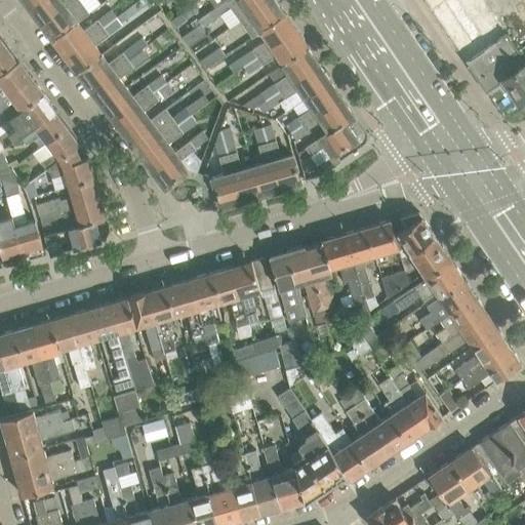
[(34,0),(29,4),(41,21),(68,0),(34,0)]
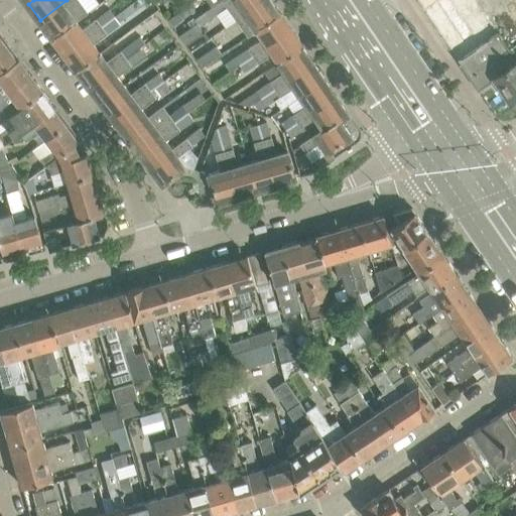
[(67,0),(40,20),(52,36),(87,10),(81,2),(79,0),(67,0)]
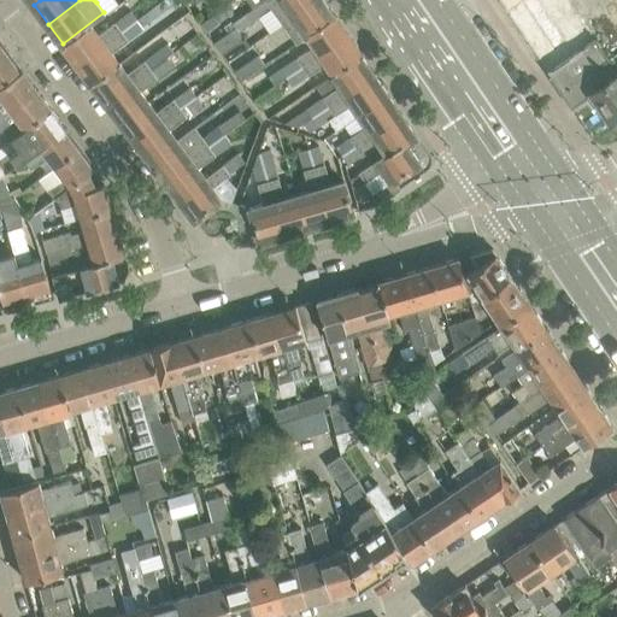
[(250,9),(250,10),(257,19),(271,9),(268,4),(264,0),(262,0),(252,7),(250,9)]
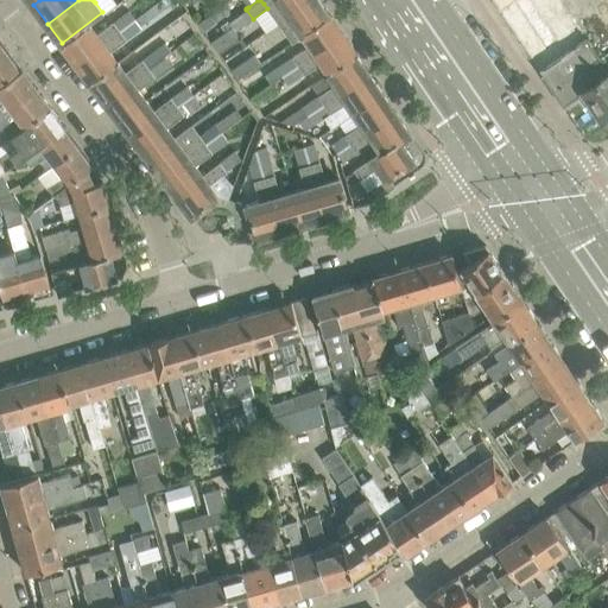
[(267,0),(264,4),(267,8),(277,23),(309,0),(267,0)]
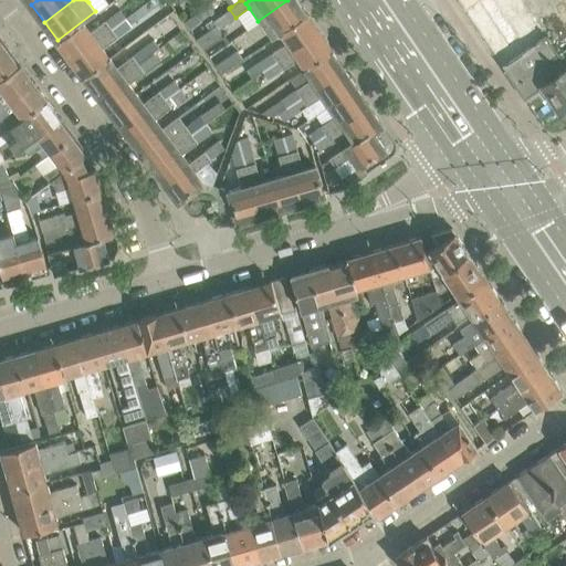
[(282,32),(306,14),(295,0),(287,0),(258,21),(271,40),(282,32)]
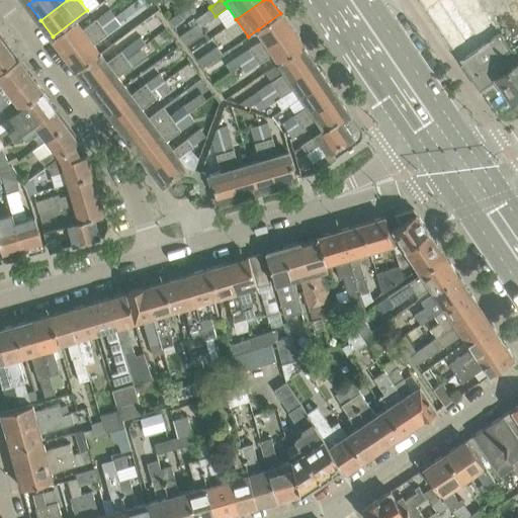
[(199,27),(216,16),(209,8),(209,7),(194,18),(197,22),(199,27)]
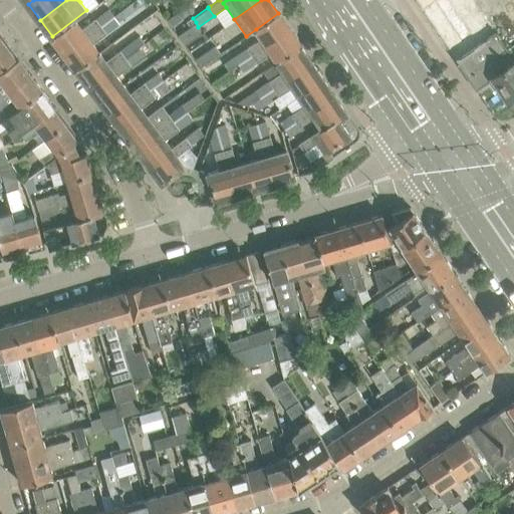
[(52,36),(52,37),(64,53),(113,16),(107,8),(84,26),(77,17),(52,36)]
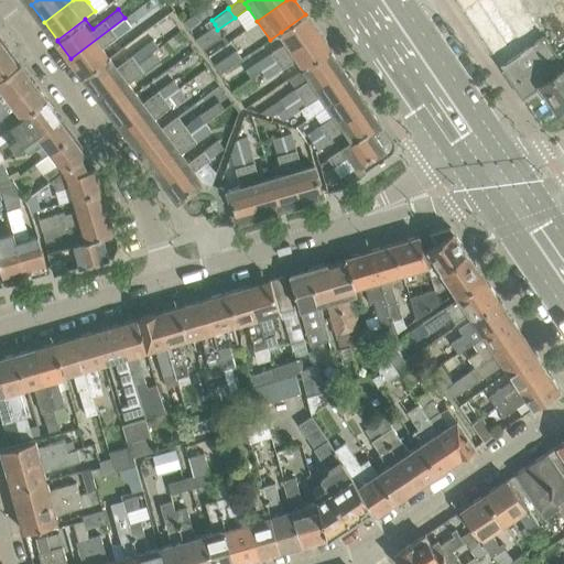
[(288,42),(246,72),(251,78),(261,72),(262,73),(318,32),(305,14),(281,32),(288,42)]
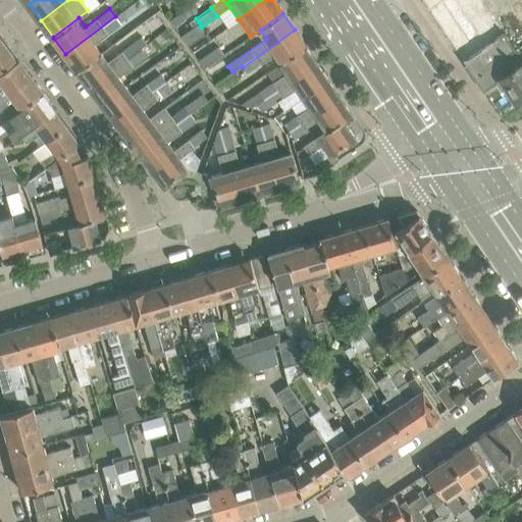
[(77,71),(79,70),(104,51),(97,41),(120,23),(115,16),(65,54),(77,71)]
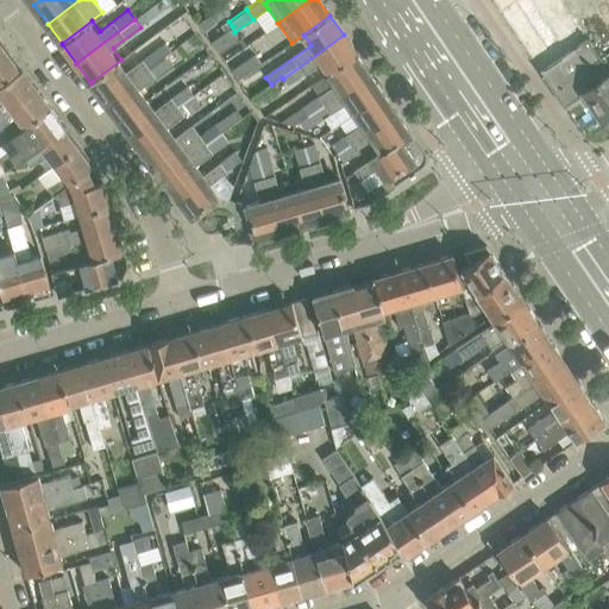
[(232,26),(211,42),(219,52),(238,39),(239,38),(234,32),(232,26)]
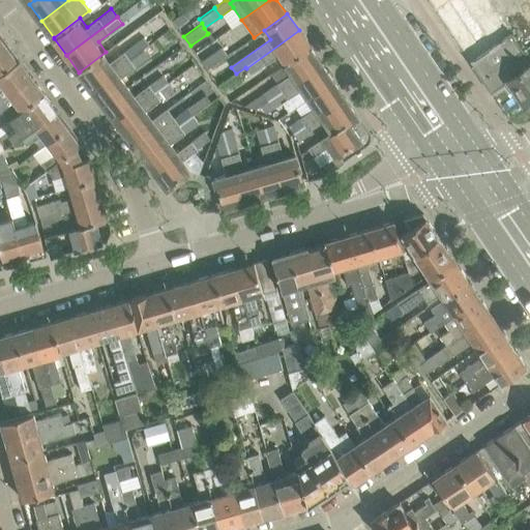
[(299,30),(246,68),(251,74),(280,54),(287,64),(311,48),(299,30)]
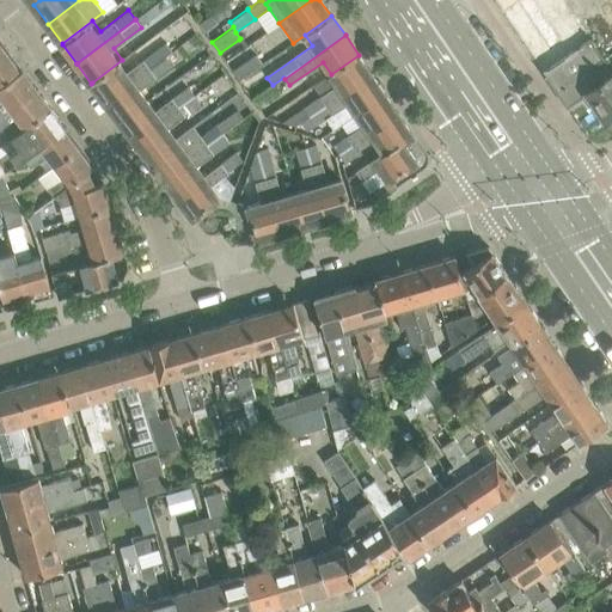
[(591,38),(543,71),(567,106),(587,93),(604,117),(611,111),(611,73),(611,75),(600,60),(604,59),(591,38)]
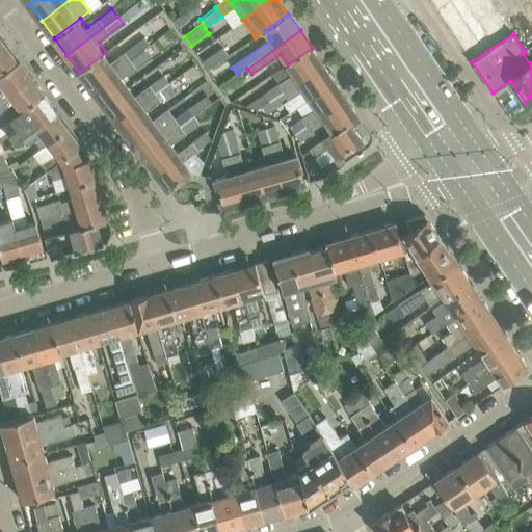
[(113,61),(106,52),(80,72),(92,88),(143,50),(151,45),(145,37),(113,61)]
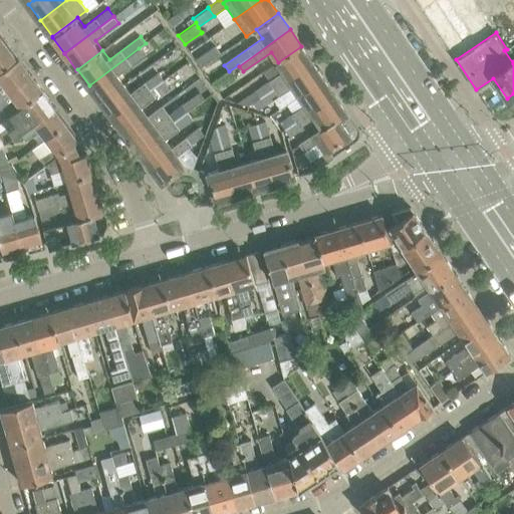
[(0,73),(19,59),(19,58),(18,58),(7,43),(0,47),(0,73)]
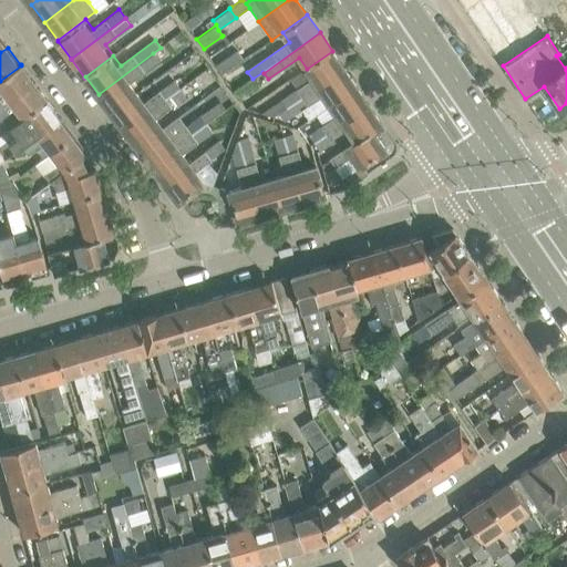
[(215,65),(222,75),(244,59),(237,49),(215,65)]
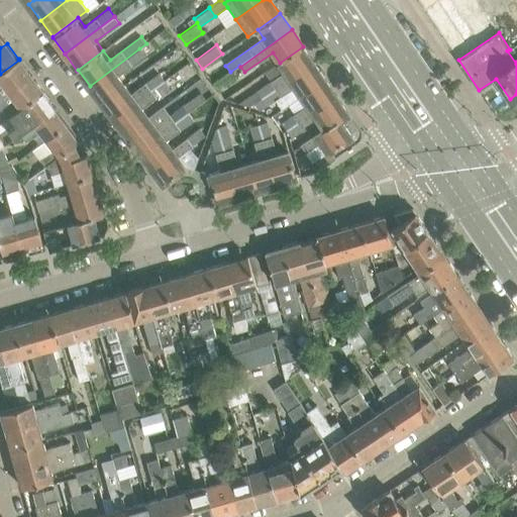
[(272,82),(248,98),(252,103),(253,105),(263,99),(314,63),(303,46),(280,63),(287,72),(272,82)]
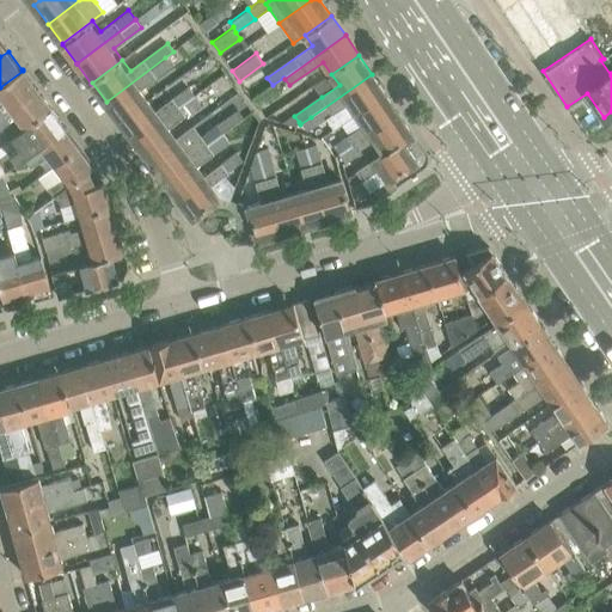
[(106,102),(121,121),(151,98),(144,87),(172,66),(165,57),(106,102)]
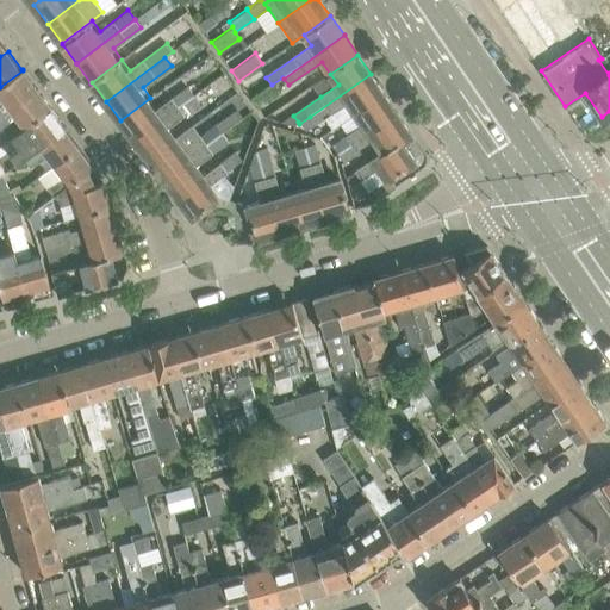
[(0,94),(2,99),(0,100),(0,111),(4,116),(38,89),(23,70),(0,87),(0,94)]
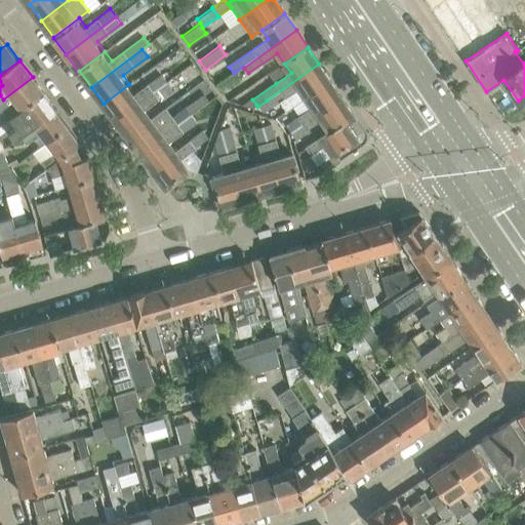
[(319,64),(267,101),(271,107),(300,87),(308,97),(330,81),(319,64)]
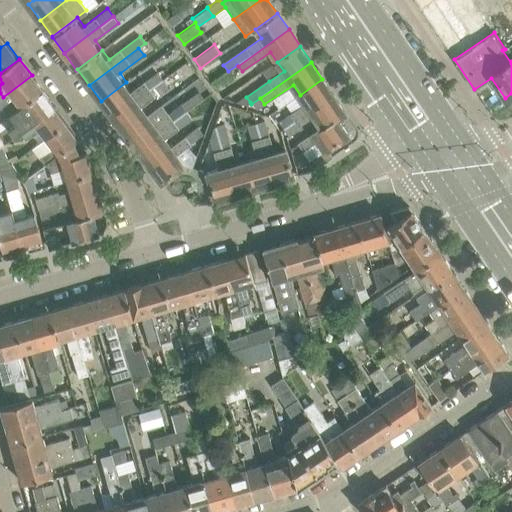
[(126,82),(101,101),(113,117),(163,80),(157,73),(133,91),(126,82)]
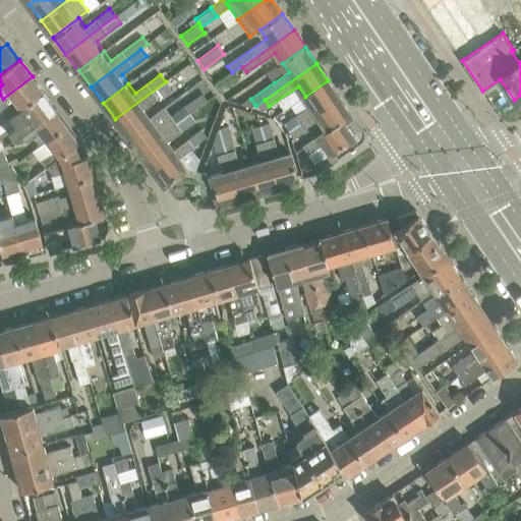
[(0,101),(0,111),(4,108),(11,117),(44,93),(33,76),(3,99),(1,100),(0,101)]
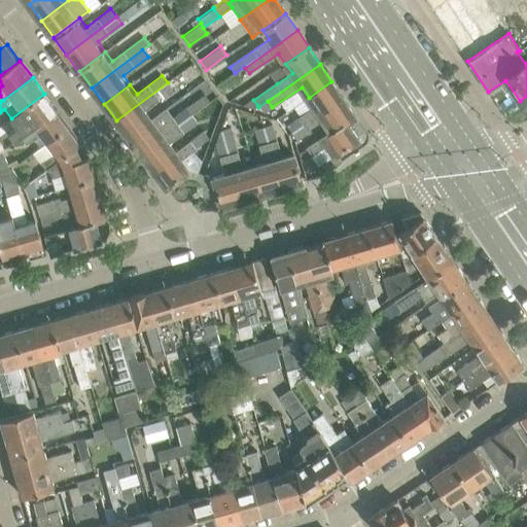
[(315,107),(287,127),(292,134),(344,98),(331,81),(309,98),(315,107)]
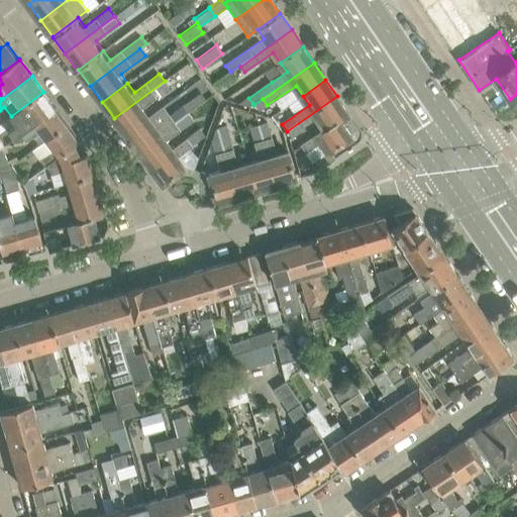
[(165,81),(114,118),(126,134),(151,115),(145,106),(170,88),(165,81)]
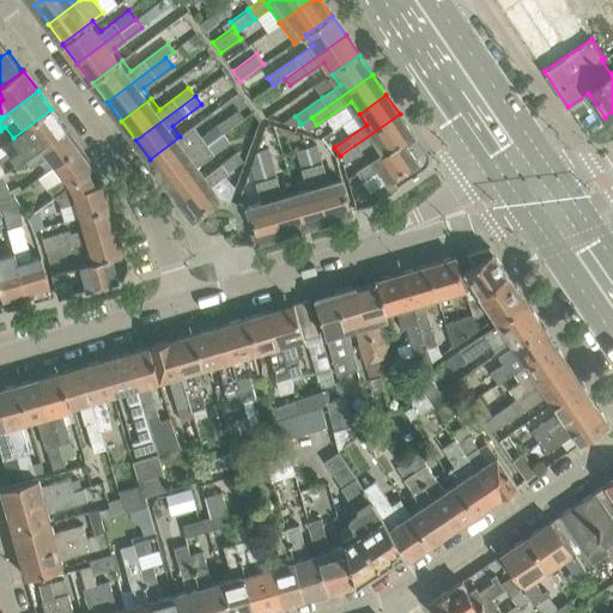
[(66,127),(52,109),(13,138),(20,147),(11,155),(17,163),(23,159),(66,127)]
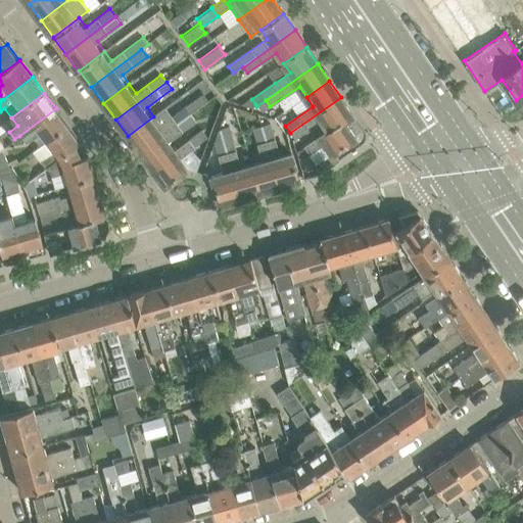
[(341,97),(290,133),(294,139),(322,121),(329,131),(344,121),(352,114),(341,97)]
